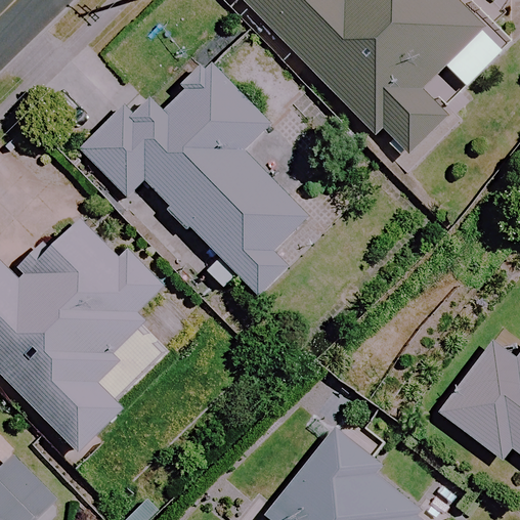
[(243,0),(377,135),(445,68),(462,85),(502,45),(457,0),(243,0)]
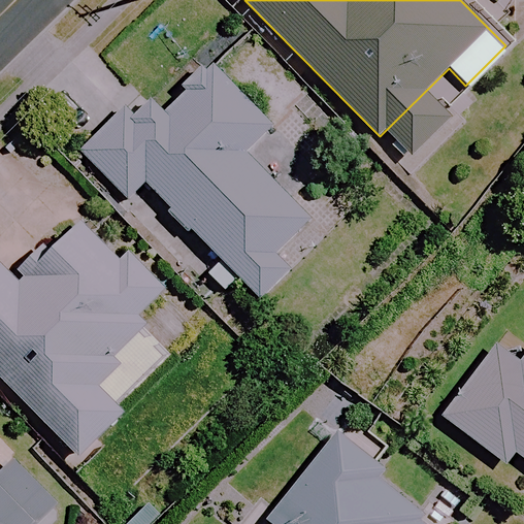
[(149,122),(127,100),(77,150),(125,197),(141,181),(260,297),(287,269),(268,252),(308,211),(248,151),(275,122),(210,58),(149,122)]
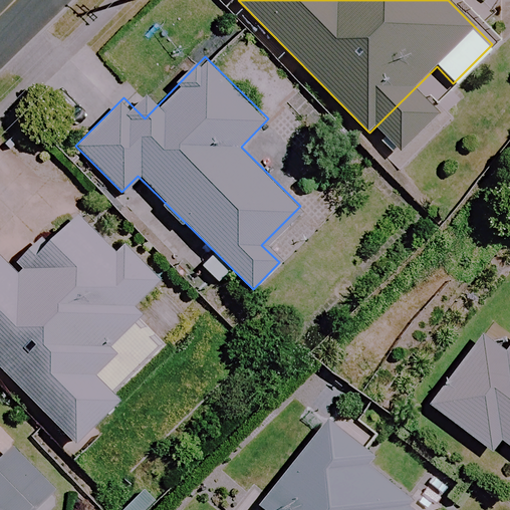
[(158,288),(81,210),(14,275),(0,259),(0,365),(73,443),(116,401),(79,363),(158,288)]
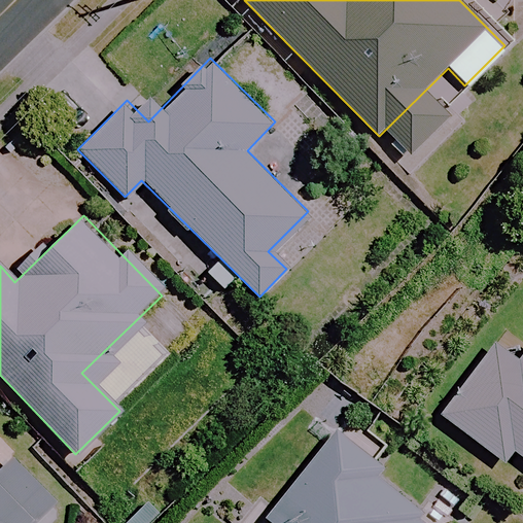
[(522,360),(496,341),(441,414),(503,462),(513,450),(522,457),(522,360)]
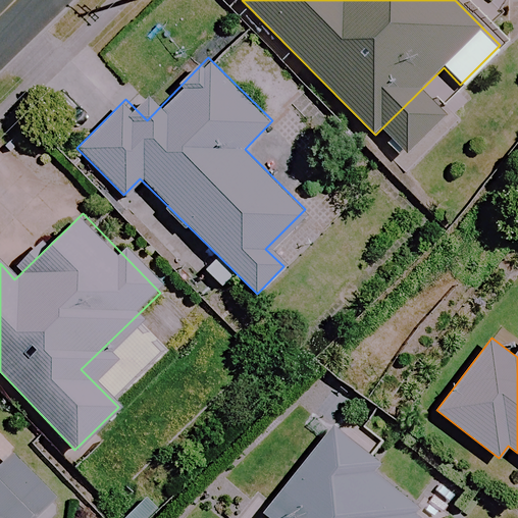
[(375,458),(344,426),(263,509),(272,517),(410,517),(403,511),(410,504),(370,464),(375,458)]
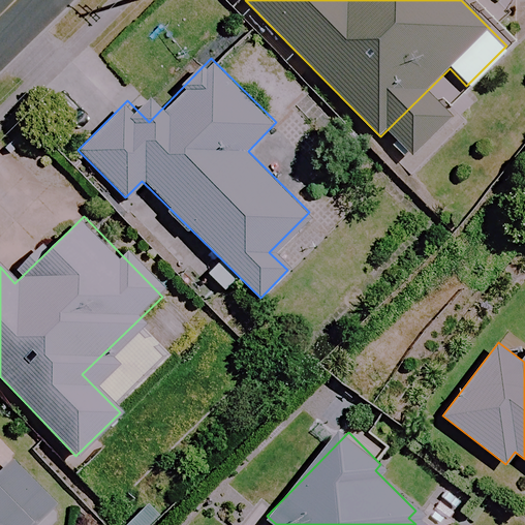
[(0,524),(27,524),(33,519),(0,486),(0,524)]
